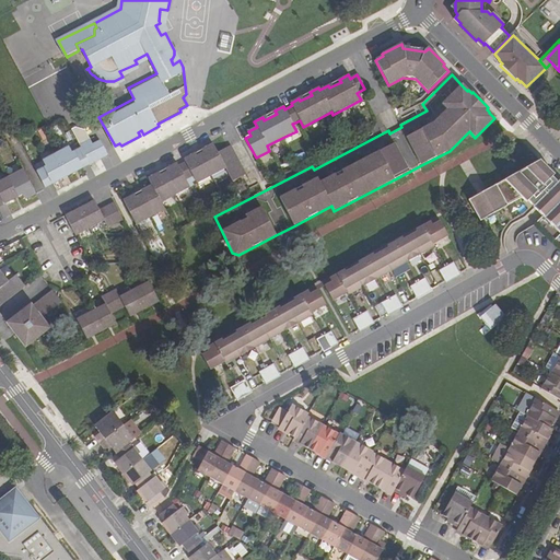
[(38,168),(46,185),(55,181),(53,177),(60,174),(61,177),(76,170),(73,167),(82,163),(83,166),(108,152),(102,139),(93,143),(85,128),(77,123),(72,125),(83,146),(74,150),(71,143),(43,159),(46,165),(38,168)]
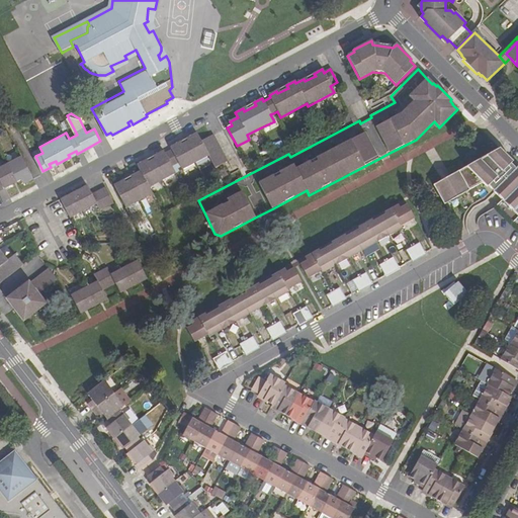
[(115,184),(127,207),(141,200),(154,193),(150,186),(164,180),(176,173),(172,166),(176,164),(179,162),(183,169),(196,163),(209,155),(216,168),(228,162),(213,135),(201,141),(197,133),(189,137),(190,140),(180,145),(178,143),(171,147),(172,150),(165,153),(164,151),(156,155),(157,157),(147,163),(146,160),(138,164),(141,171),(134,174),(135,177),(123,182),(123,180),(115,184)]
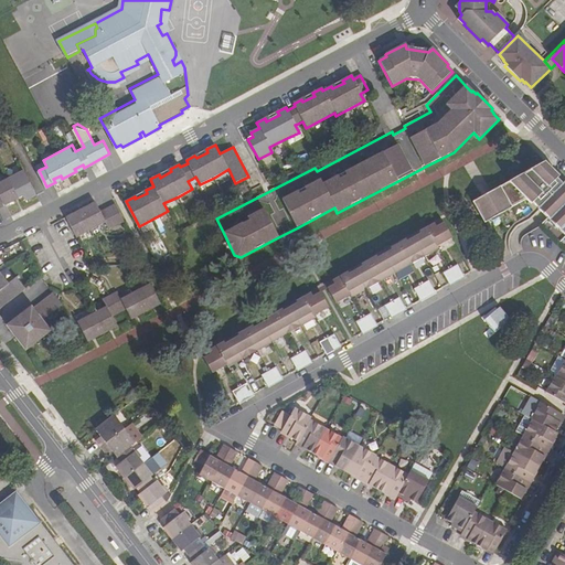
[(564,234),(564,181),(561,183),(556,179),(560,177),(544,161),(472,202),(484,224),(520,204),(525,210),(533,202),(564,234)]
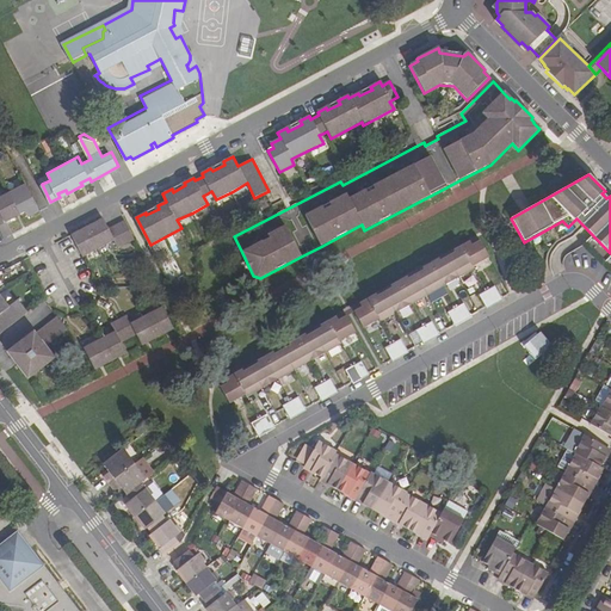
[(0,224),(25,211),(28,216),(41,209),(26,183),(11,191),(0,196),(0,224)]
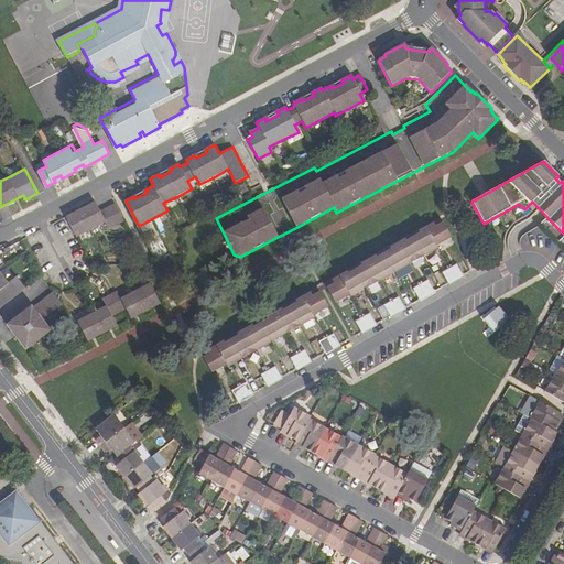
[(67,216),(77,236),(93,228),(107,221),(110,228),(123,220),(115,203),(101,210),(96,201),(67,216)]
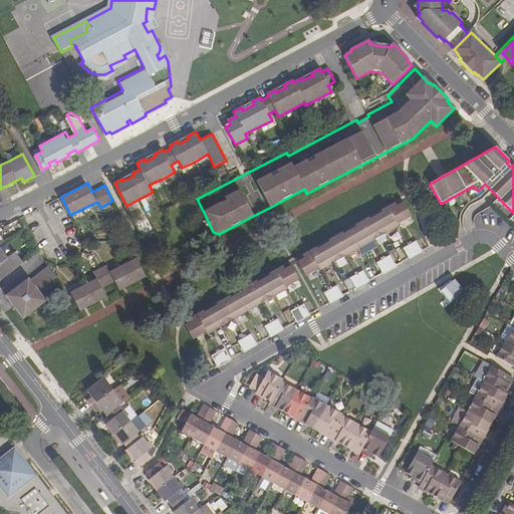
[(389,207),(399,224),(412,216),(403,199),(389,207)]
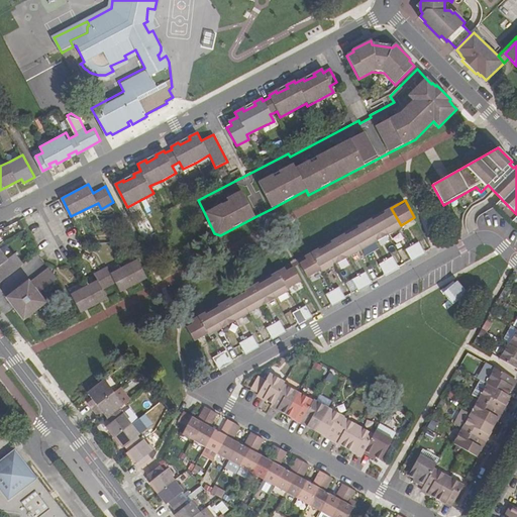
[(378,215),(389,234),(402,227),(401,225),(391,208),(378,215)]
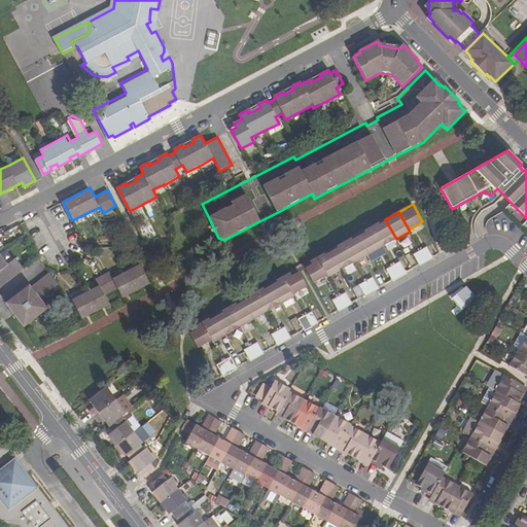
[(372,227),(383,247),(396,239),(385,219),(372,227)]
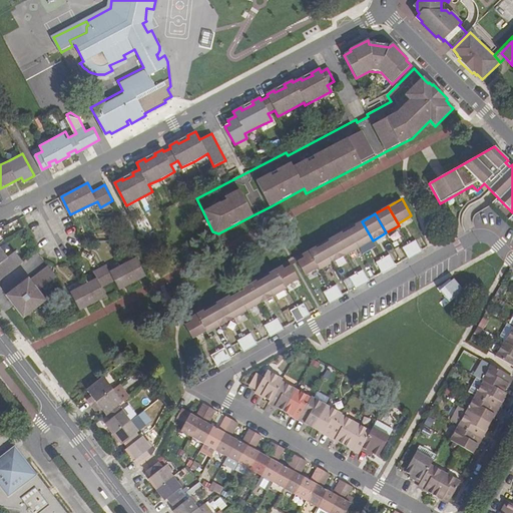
[(349,228),(359,247),(373,240),(362,221),(349,228)]
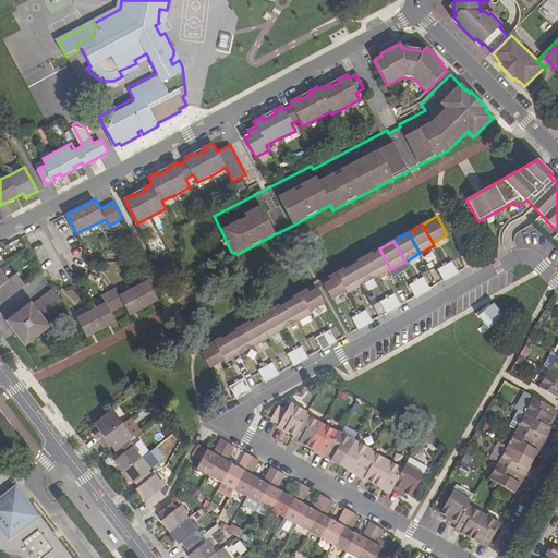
[(364,257),(376,278),(390,269),(379,249),(364,257)]
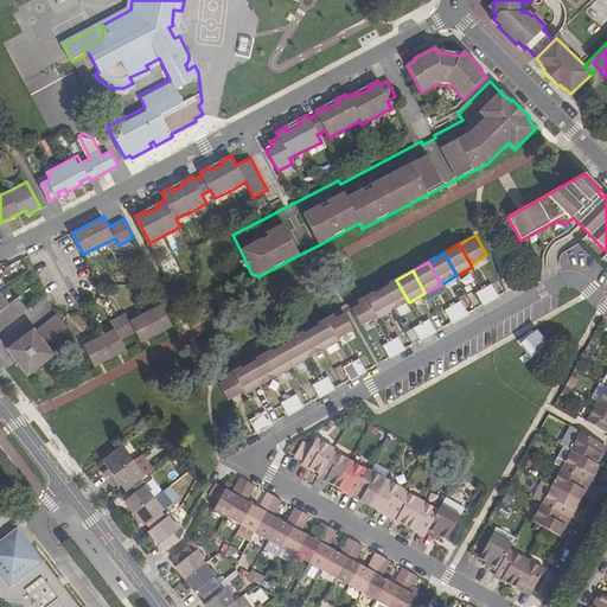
[(382,288),(395,311),(409,302),(396,280),(382,288)]
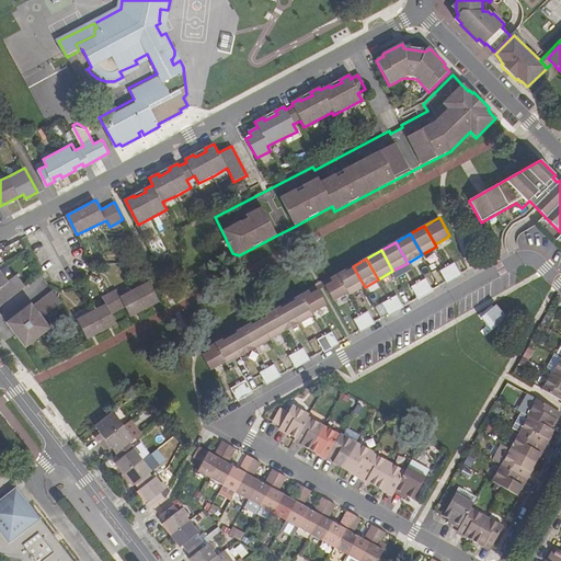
[(472,263),(474,268),(484,264),(482,259),(472,263)]
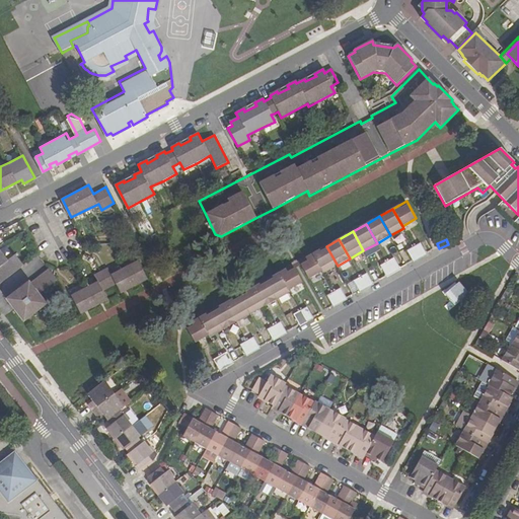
[(415,247),(421,258),(428,255),(421,243),(415,247)]
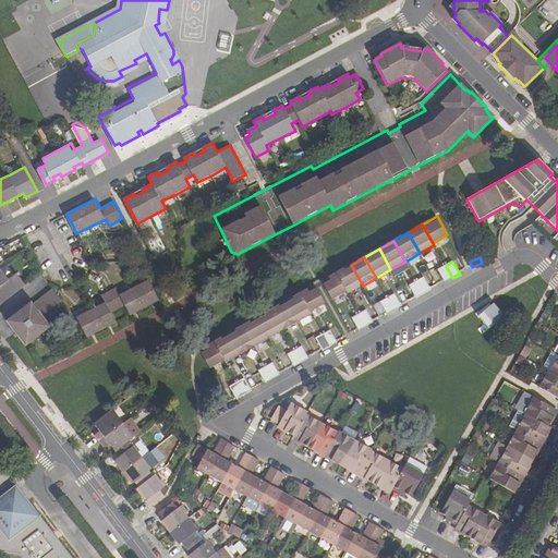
[(347,291),(348,293),(363,286),(351,265),(336,273),(347,291)]
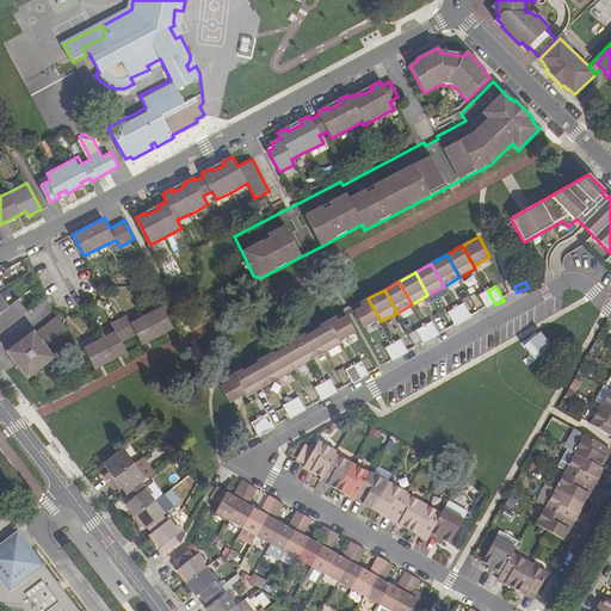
[(480,296),(488,309),(495,304),(488,291),(480,296)]
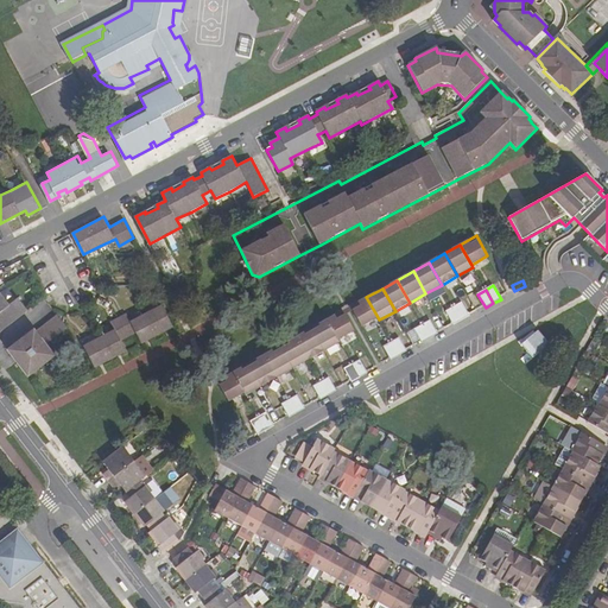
[(0,331),(0,333),(30,310),(20,297),(11,304),(0,291),(0,331)]
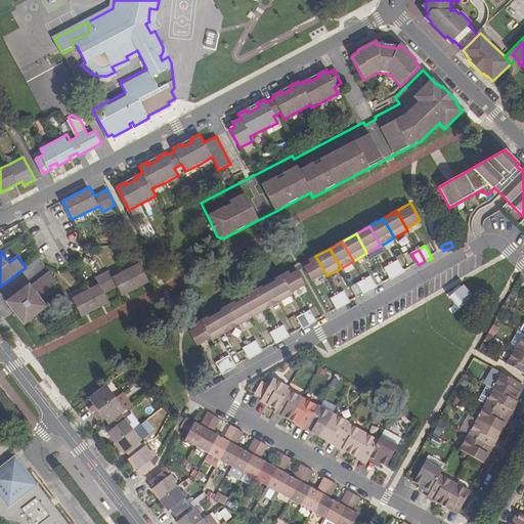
[(302,264),(311,281),(325,273),(315,256),(302,264)]
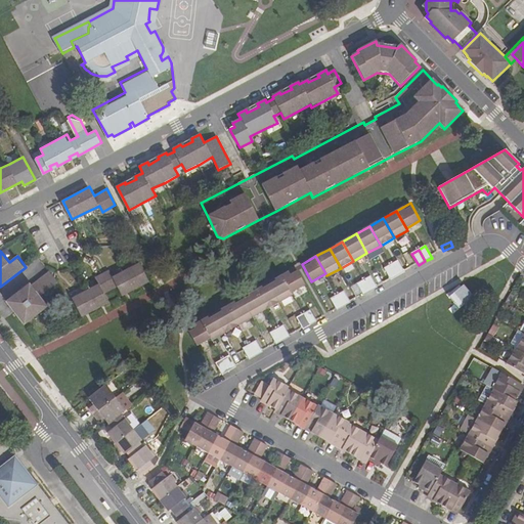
[(391,264),(398,276),(405,272),(398,260),(391,264)]
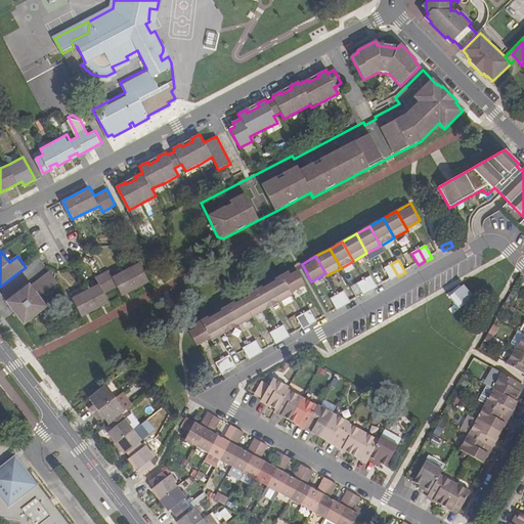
[(72,299),(82,317),(110,304),(104,293),(118,287),(123,297),(149,282),(139,263),(127,269),(113,277),(108,270),(102,274),(95,277),(99,285),(86,291),(72,299)]
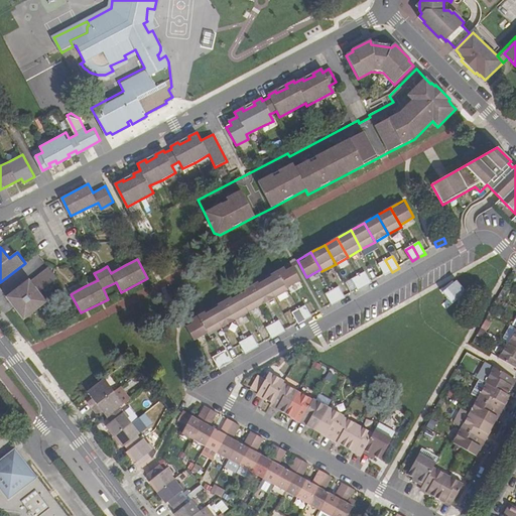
[(379,264),(385,276),(392,272),(385,260),(379,264)]
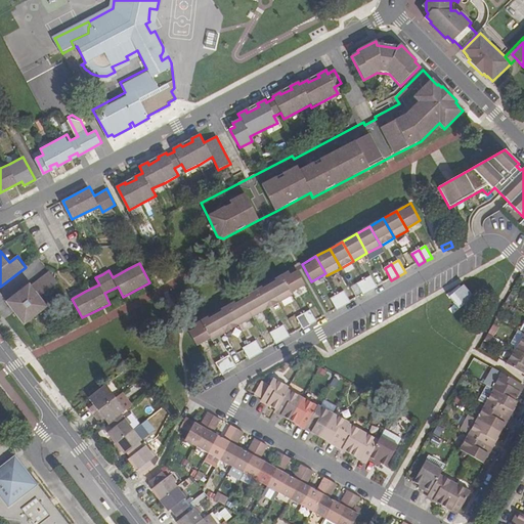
[(281,275),(292,293),(305,285),(295,268),(281,275)]
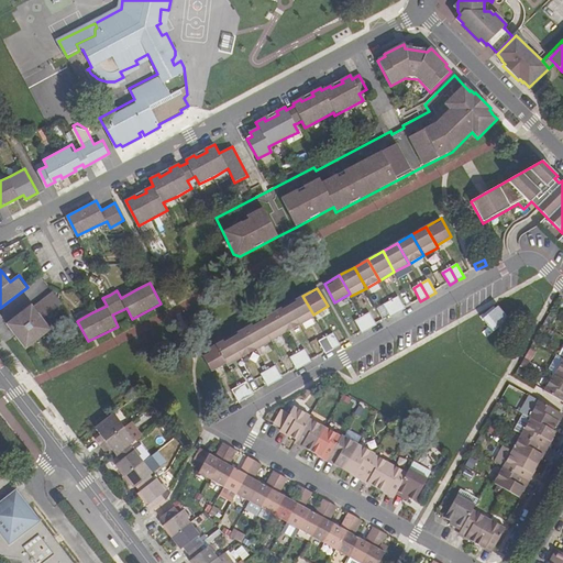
[(7,324),(26,349),(52,330),(43,318),(63,302),(54,291),(34,307),(32,305),(7,324)]
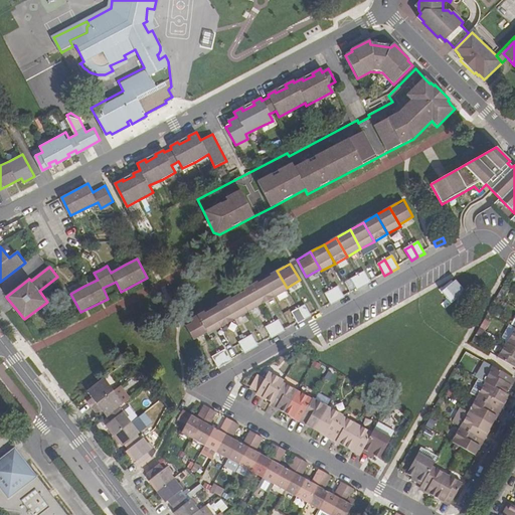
[(264,279),(275,297),(288,290),(287,288),(277,271),(264,279)]
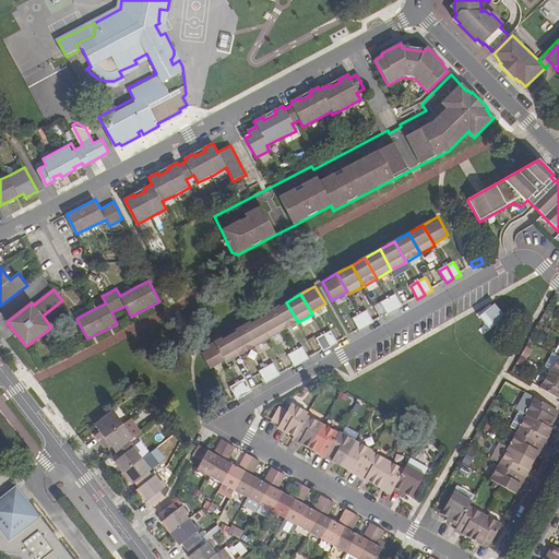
[(389,298),(396,311),(404,307),(396,294),(389,298)]
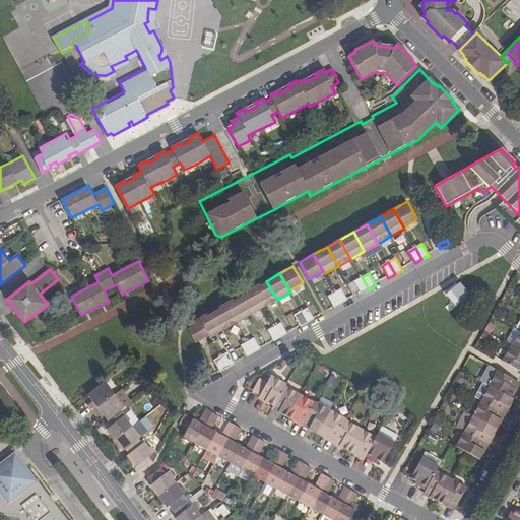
[(354,281),(362,294),(369,289),(362,277),(354,281)]
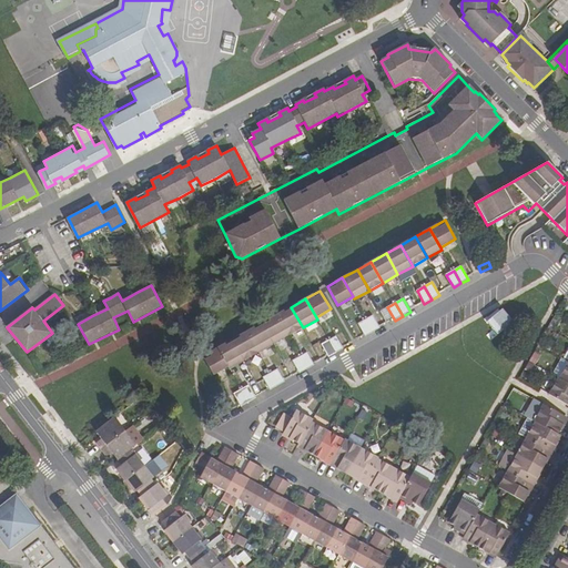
[(276,315),(288,336),(303,327),(291,307),(276,315)]
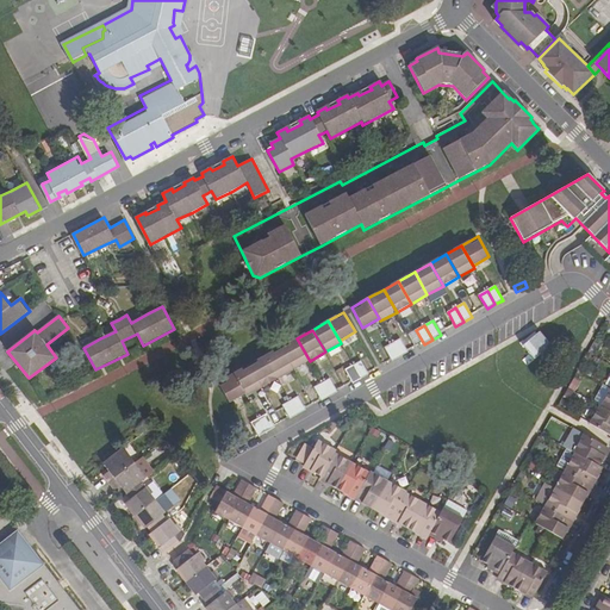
[(281,347),(294,369),(310,361),(297,338),(281,347)]
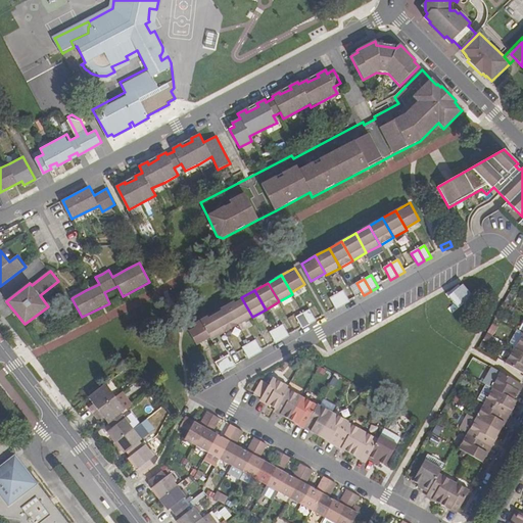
[(337,294),(344,306),(350,302),(343,290),(337,294)]
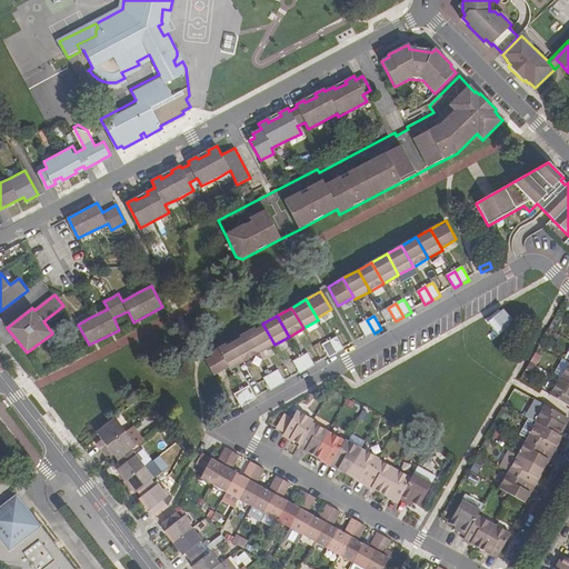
[(359,325),(367,337),(375,333),(367,320),(359,325)]
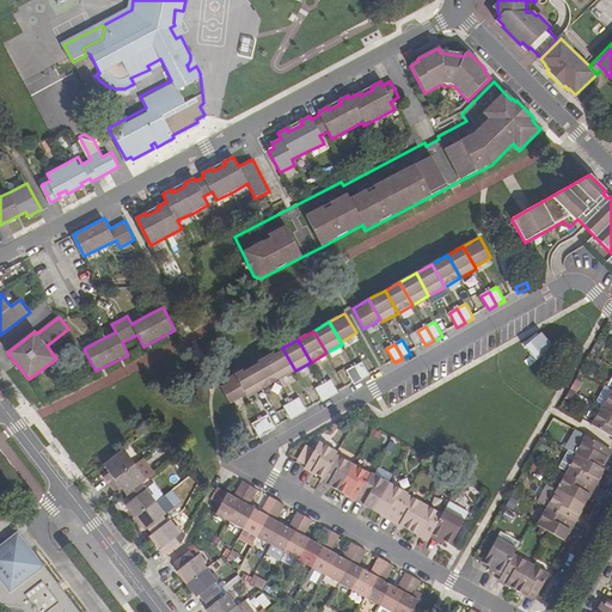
[(267,357),(279,380),(295,371),(282,348),(267,357)]
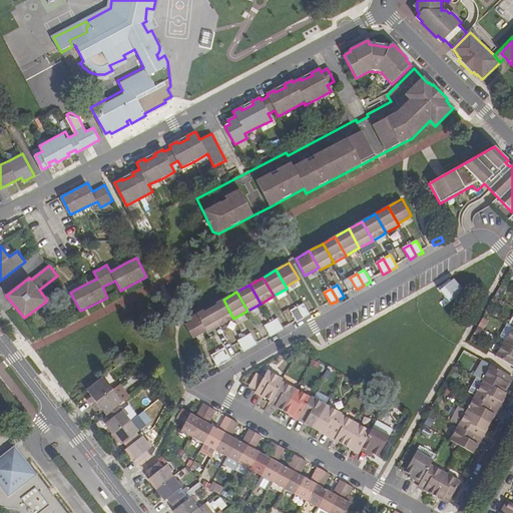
[(210,307),(220,326),(233,319),(223,300),(210,307)]
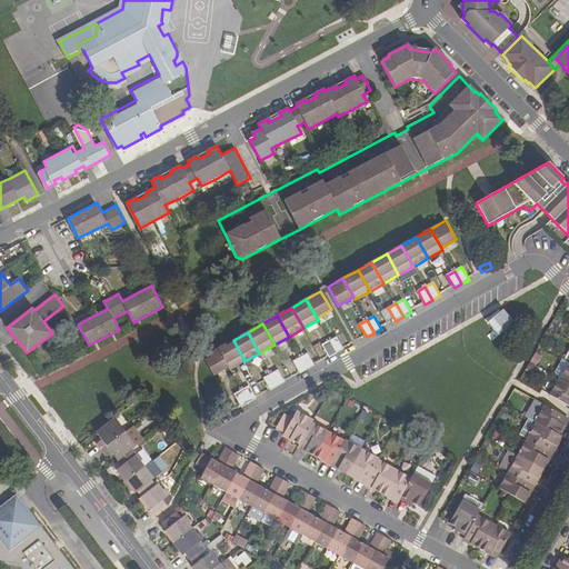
[(330,341),(337,353),(345,350),(337,337),(330,341)]
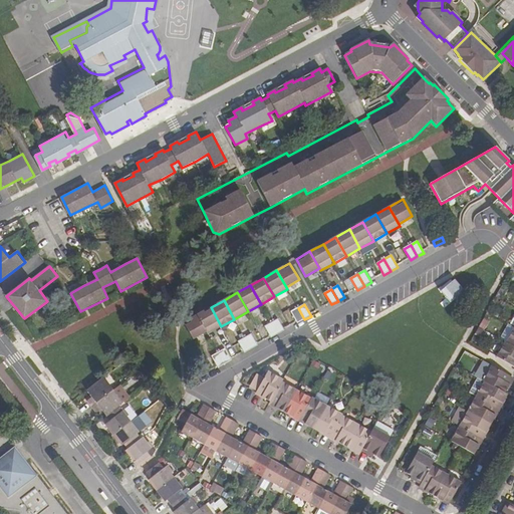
[(198,314),(209,333),(221,326),(211,307),(198,314)]
